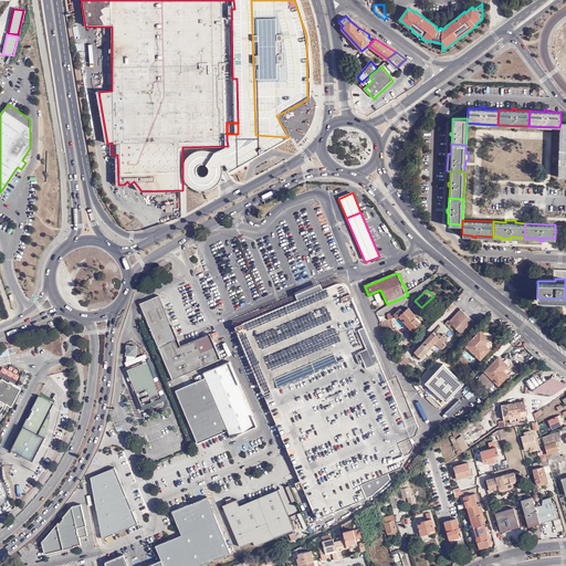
[(176,338),(170,324),(158,295),(139,303),(171,379),(219,359),(209,334),(187,343),(179,346),(177,347),(174,338),(176,338)]
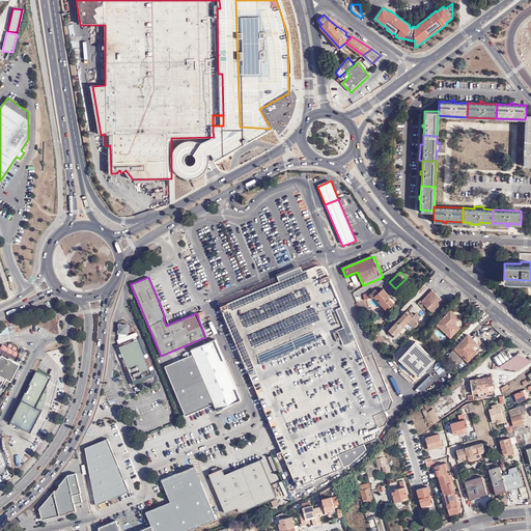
[(389,303),(392,306),(396,302),(384,287),(379,292),(375,288),(369,295),(363,297),(364,300),(371,298),(372,300),(374,298),(384,308),(389,303)]
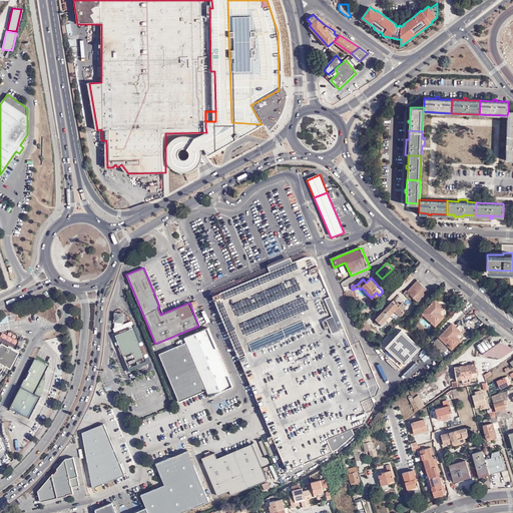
[(413,297),(423,286),(417,280),(410,287),(409,286),(407,288),(408,289),(406,291),(405,290),(404,292),(407,296),(409,294),(413,297)]
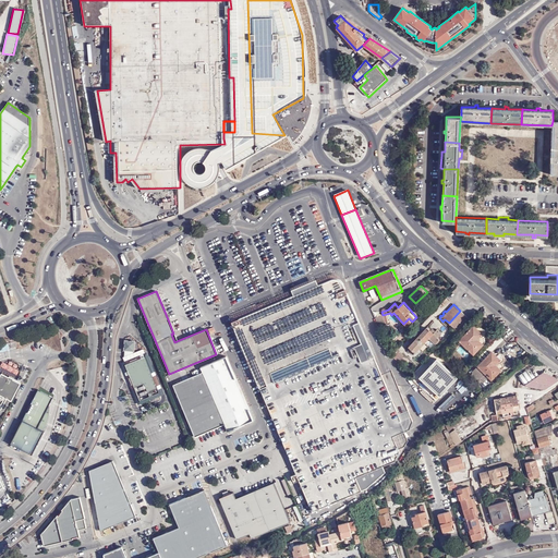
[(465,316),(460,311),(449,323),(455,328),(465,316)]
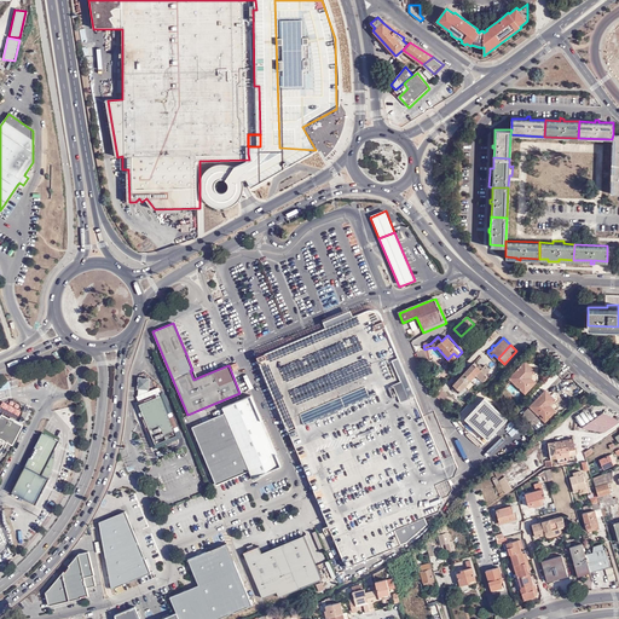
[(421,362),(427,360),(428,360),(431,359),(428,351),(426,352),(426,351),(418,353),(421,362)]
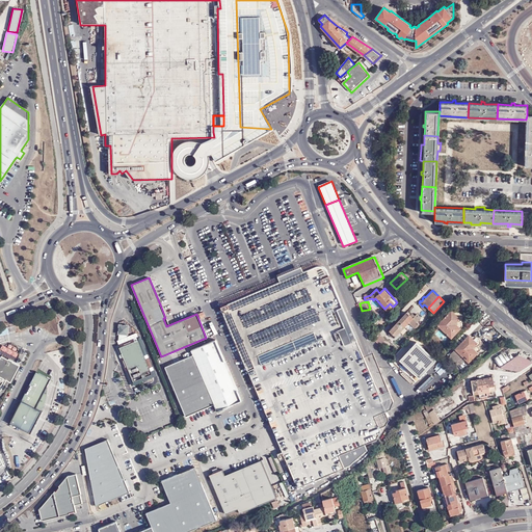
[(407,312),(398,321),(400,324),(409,314),(407,312)]
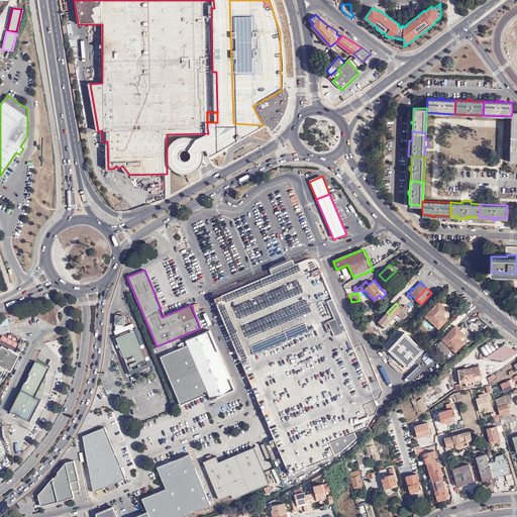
[(440,307),(436,303),(425,316),(438,329),(447,319),(444,316),(449,311),(449,310),(449,309),(449,308),(449,307),(449,306),(448,305),(447,304),(446,304),(445,304),(444,304),(443,304),(442,304),(442,305),(440,307)]
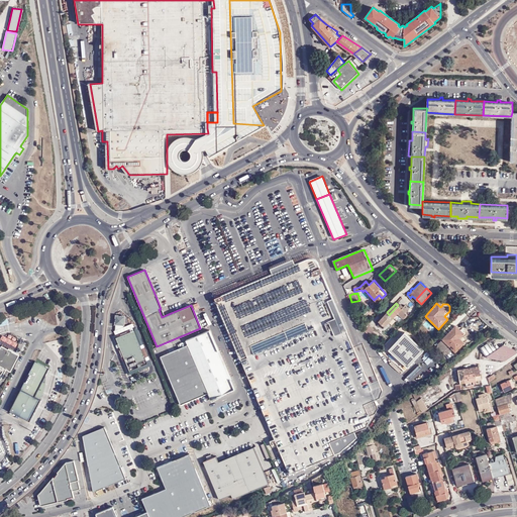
[(384,315),(381,318),(378,321),(385,328),(398,314),(403,319),(407,314),(405,312),(408,308),(404,304),(400,308),(398,305),(389,315),(387,312),(384,315)]
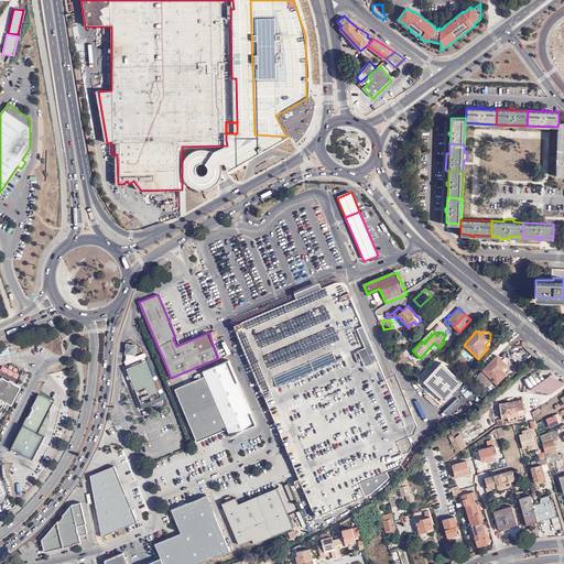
[(137,345),(127,344),(126,355),(136,356),(137,345)]
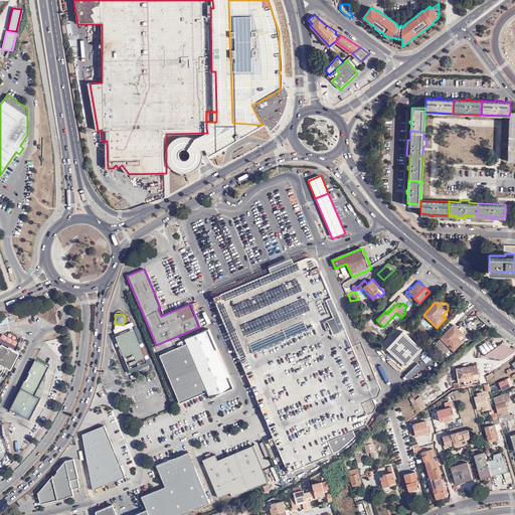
[(372,328),(368,324),(366,326),(363,329),(367,333),(372,328)]
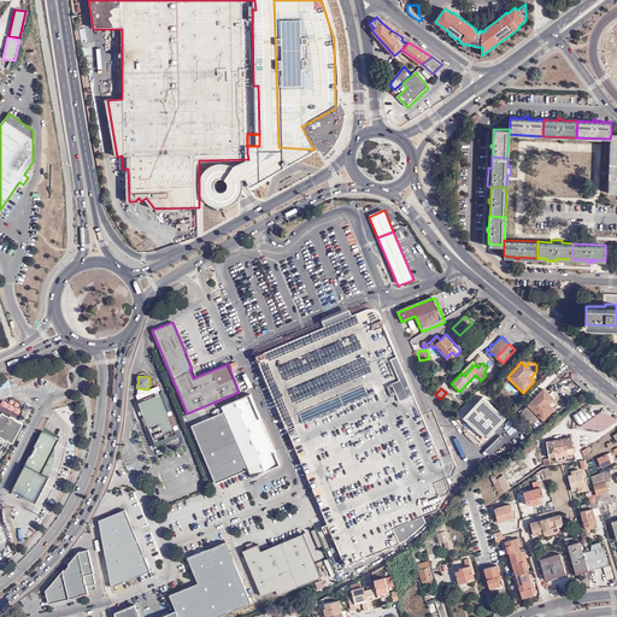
[(546,394),(541,391),(528,405),(544,421),(556,410),(551,405),(556,401),(557,400),(557,399),(558,398),(558,397),(558,395),(558,394),(557,393),(557,392),(556,392),(554,391),(553,391),(552,391),(551,391),(550,391),(550,392),(546,394)]
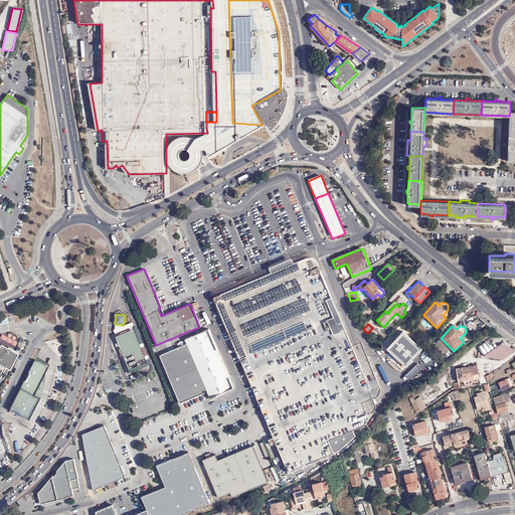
[(146,358),(134,329),(129,331),(127,329),(115,334),(114,335),(114,337),(114,338),(116,341),(117,341),(120,347),(119,349),(122,357),(124,357),(129,369),(138,366),(139,367),(144,369),(145,369),(146,369),(147,369),(148,368),(148,367),(148,366),(147,364),(145,359),(146,358)]
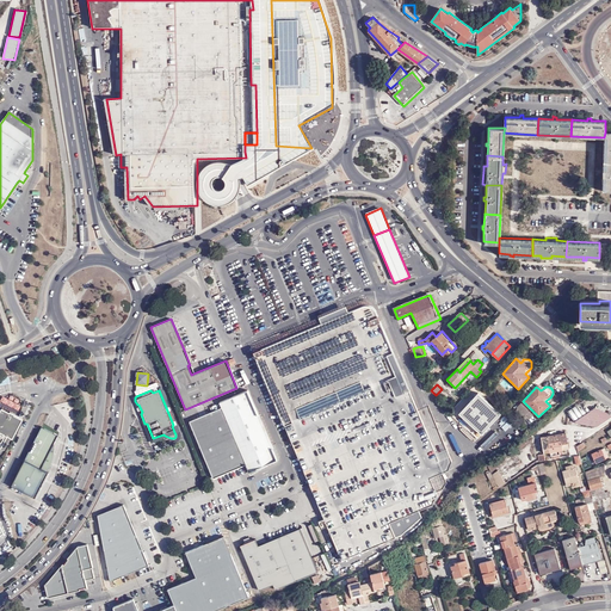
[(247,390),(220,402),(222,407),(246,463),(248,469),(250,473),(254,470),(277,461),(247,390)]
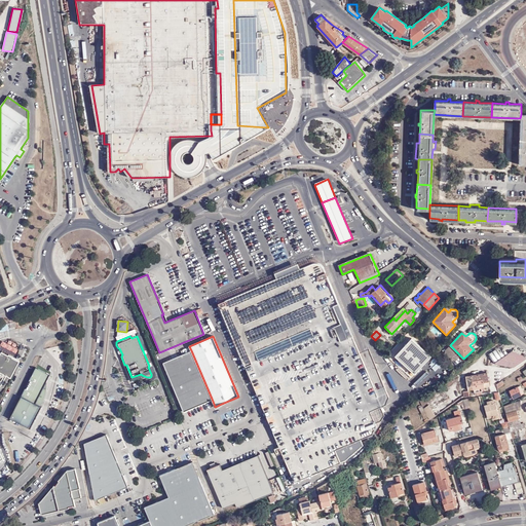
[(420,348),(418,344),(414,347),(412,344),(407,347),(405,346),(401,343),(395,349),(405,359),(408,357),(412,360),(416,357),(414,354),(420,348)]
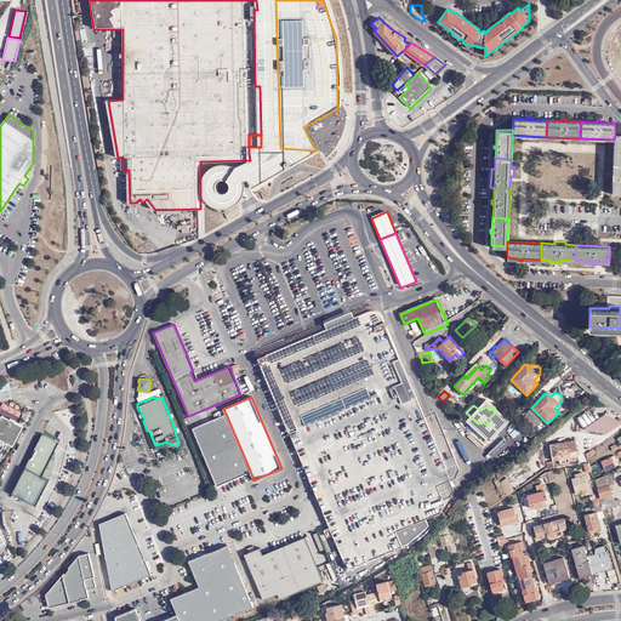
[(577,419),(585,429),(599,417),(593,408),(577,419)]
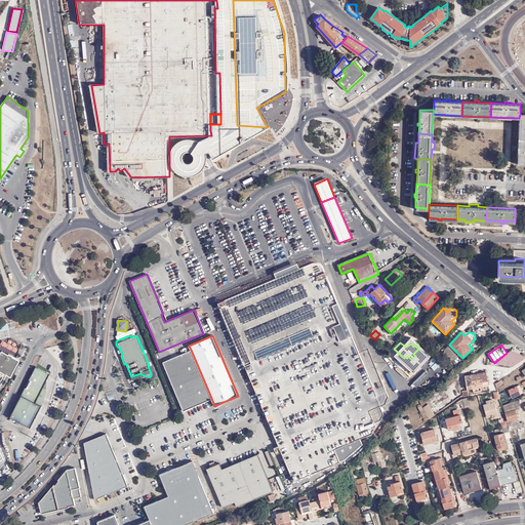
[(211,398),(191,350),(163,362),(183,410),(211,398)]
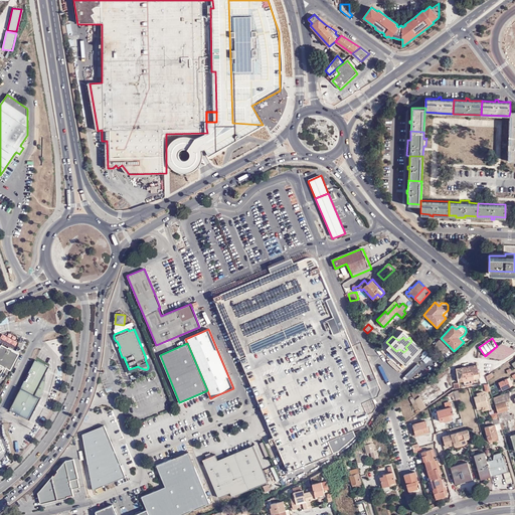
[(503,359),(514,351),(514,349),(502,343),(497,346),(485,356),(484,356),(503,359)]
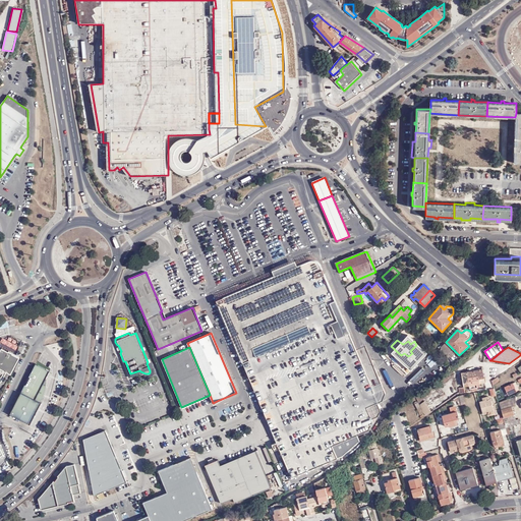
[(6,350),(2,348),(0,351),(0,382),(1,383),(7,371),(11,374),(13,371),(20,357),(6,350)]
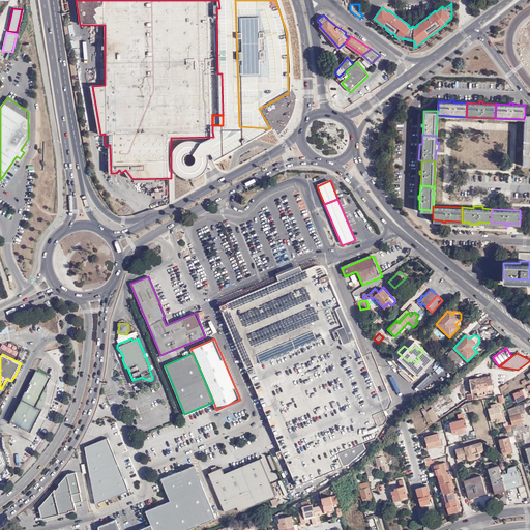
[(7,355),(6,356),(21,363),(13,378),(15,378),(23,362),(19,360),(7,355)]
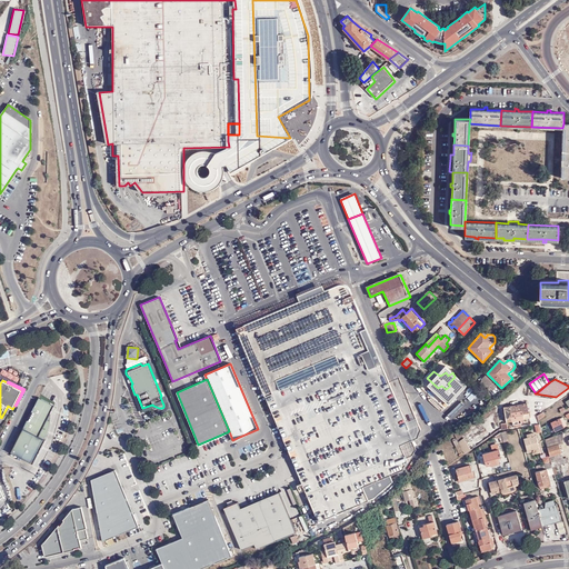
[(50,413),(55,405),(39,397),(11,452),(19,456),(33,463),(46,440),(45,439),(45,438),(47,433),(49,430),(50,427),(50,423),(50,421),(51,418),(51,416),(51,415),(50,413)]
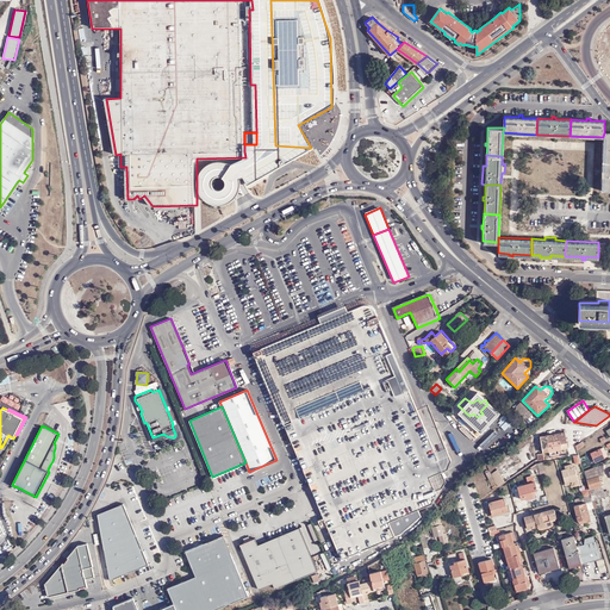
[(549,452),(560,449),(568,448),(566,434),(548,436),(541,439),(541,440),(543,453),(549,452)]
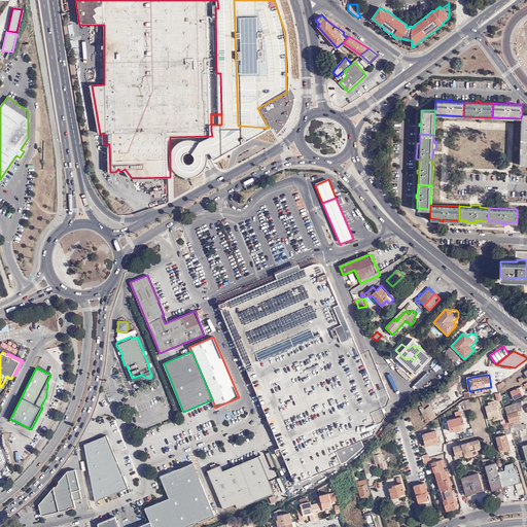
[(10,380),(11,379),(7,376),(1,387),(3,388),(4,388),(9,379),(10,380)]
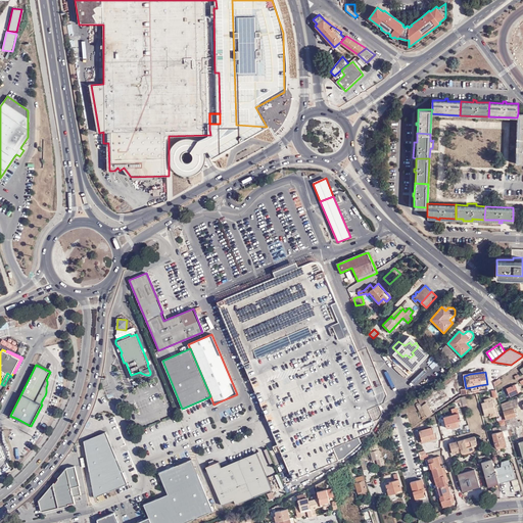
[(416,397),(419,402),(443,384),(439,379),(416,397)]
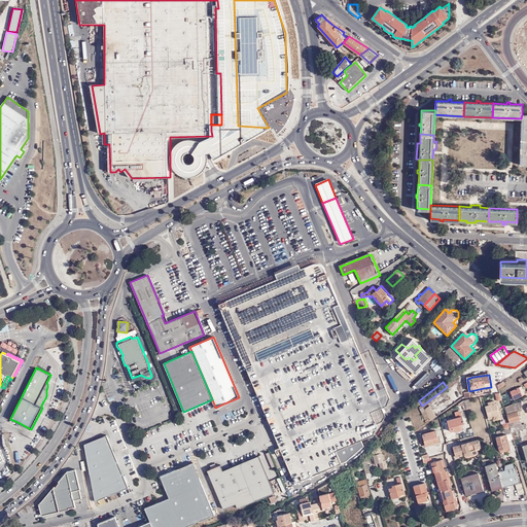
[(513,398),(524,393),(521,386),(510,391),(513,398)]
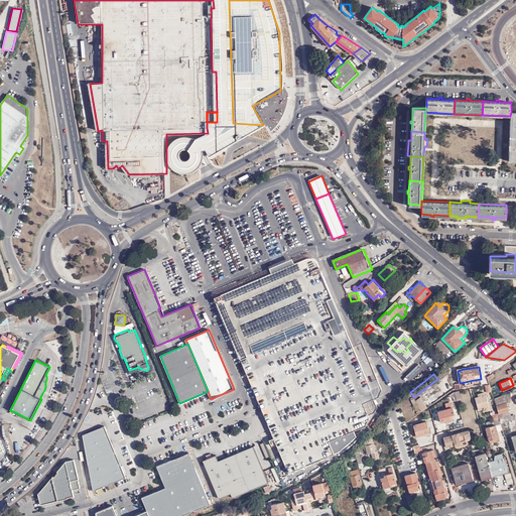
[(210,396),(208,391),(179,403),(181,407),(210,396)]
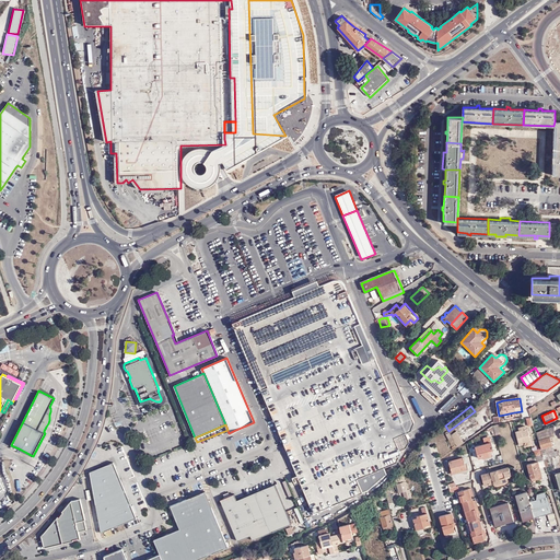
[(490,435),(501,432),(499,424),(487,428),(490,435)]
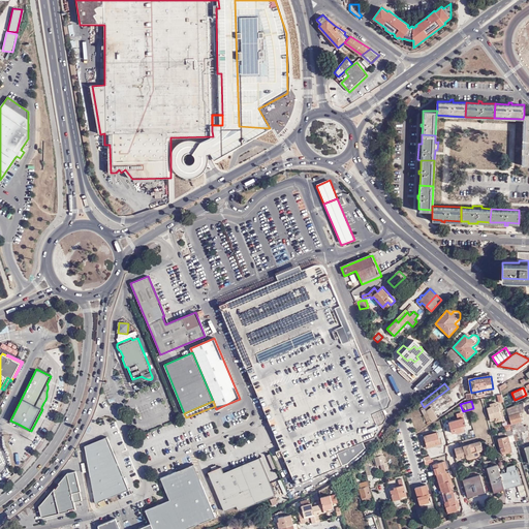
[(511,428),(514,434),(514,435),(519,433),(519,432),(528,428),(528,424),(525,426),(521,412),(524,411),(524,402),(507,409),(511,425),(510,425),(511,428)]
